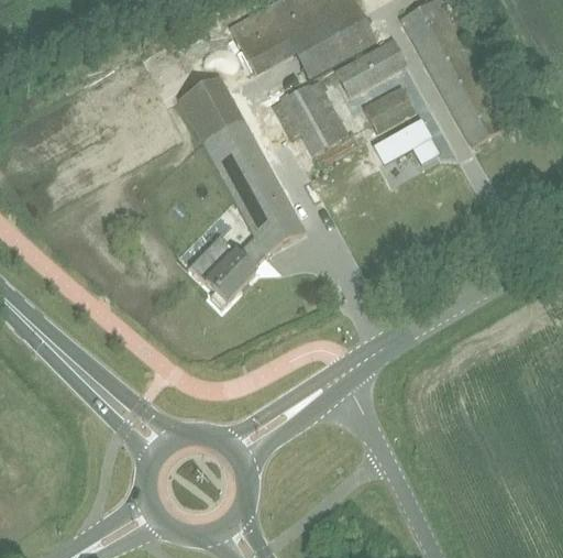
[(308,78),(376,41),(378,44),(394,35),(385,20),(370,29),(353,0),(275,0),(229,26),(255,73),(294,52),(308,78)]
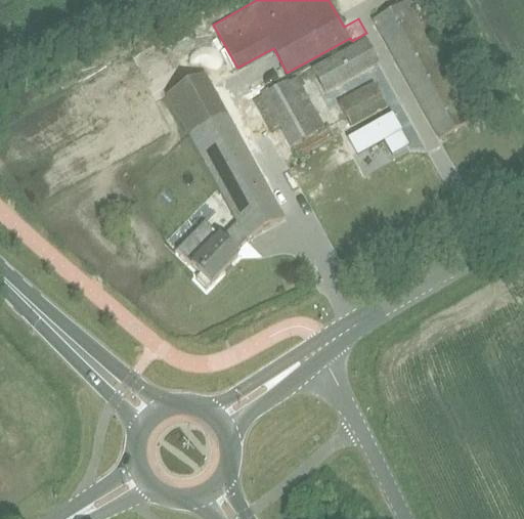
[(440,135),(471,118),(406,0),(403,0),(374,16),(440,135)]
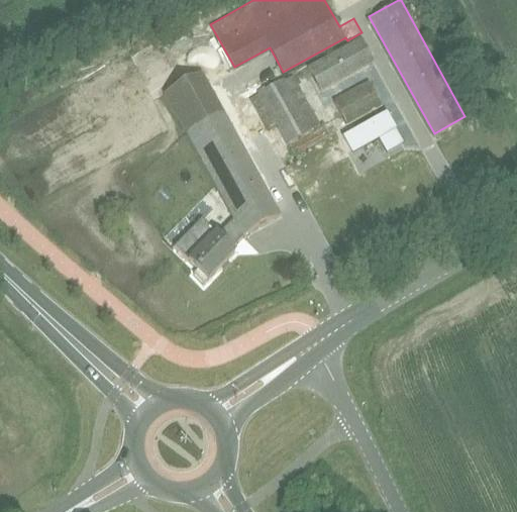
[(321,88),(375,58),(363,35),(308,65),(321,88)]
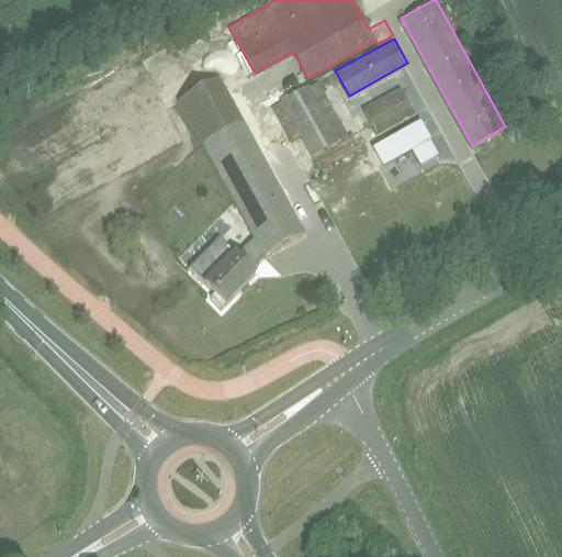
[(265,254),(305,231),(220,76),(179,99),(255,235),(237,252),(235,249),(204,279),(215,290),(211,294),(221,304),(225,300),(226,301),(256,270),(251,266),(263,253),(265,254)]
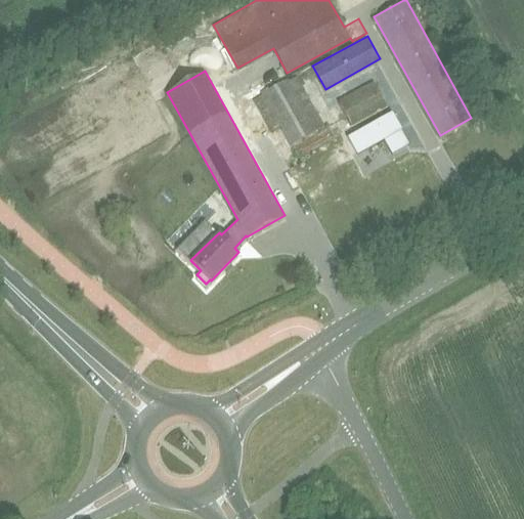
[(315,129),(324,124),(297,74),(288,79),(287,78),(262,91),(263,92),(254,97),(270,127),(279,122),(292,143),(315,130),(315,129)]
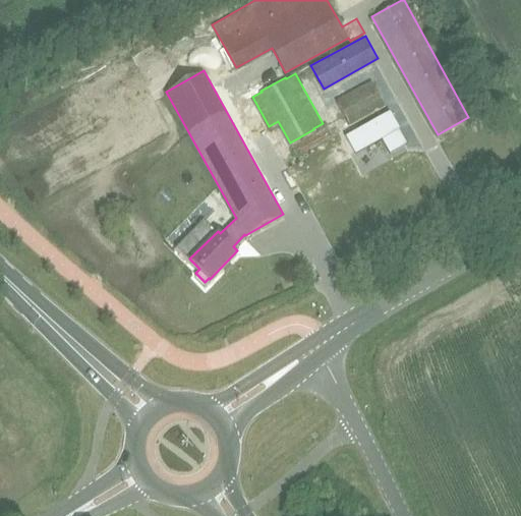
[(372,80),(371,81),(368,77),(363,80),(362,78),(340,91),(343,97),(337,100),(349,121),(385,102),(372,80)]
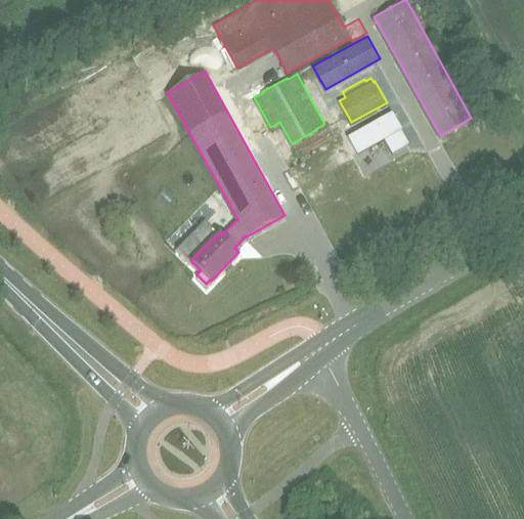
[(357,152),(382,138),(384,137),(391,152),(406,143),(399,129),(400,128),(391,112),(348,136),(357,152)]
